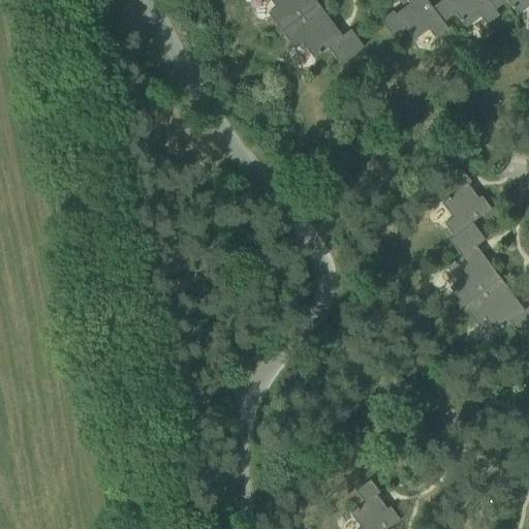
[(274,29),(278,34),(317,5),(313,0),(269,0),(275,8),(267,14),(277,27),(274,29)]
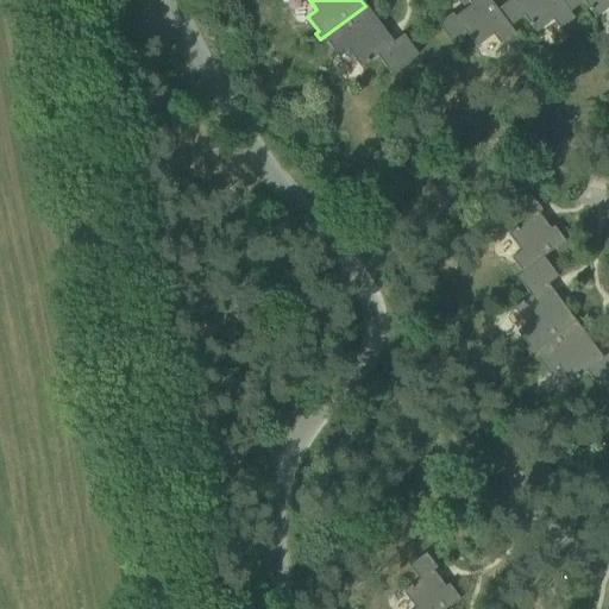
[(510,26),(497,10),(490,0),(470,0),(469,1),(473,8),(457,20),(452,13),(438,24),(451,42),(465,31),(477,48),(494,35),(500,44),(515,33),(510,26)]
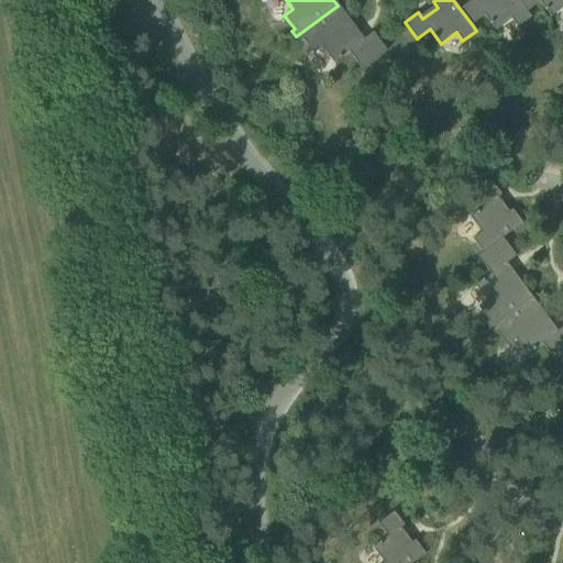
[(474,0),(471,0),(460,9),(472,24),(485,15),(496,30),(511,19),(518,28),(531,18),(527,11),(518,0),(484,0),(478,4),(474,0)]
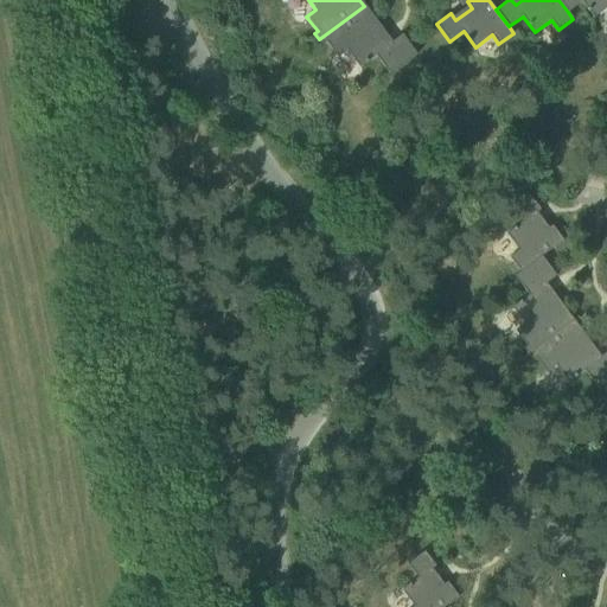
[(606,0),(558,0),(568,12),(582,1),(594,18),(606,8),(606,0)]
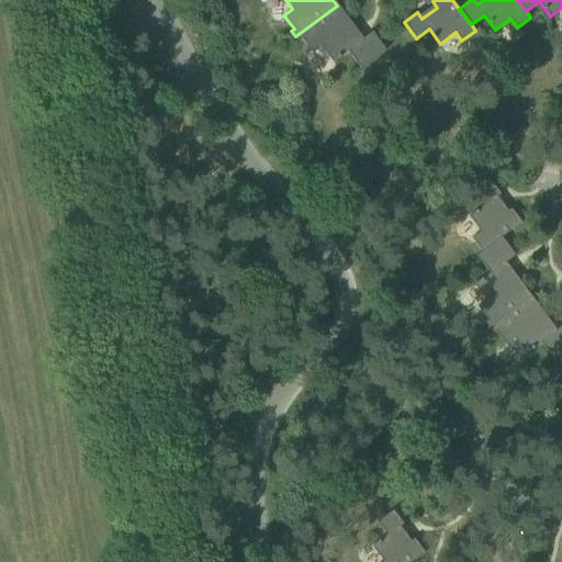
[(337,6),(295,36),(299,42),(302,40),(312,54),(321,47),(332,63),(347,52),(360,69),(385,51),(371,32),(359,42),(353,34),(357,32),(337,6)]
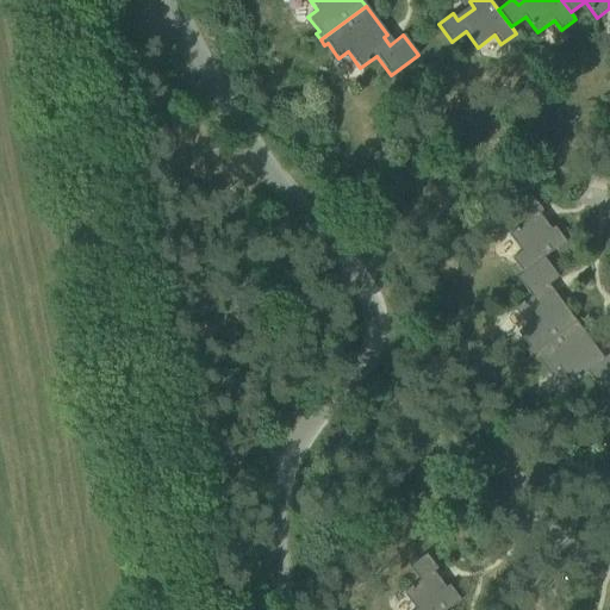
[(512,259),(523,273),(545,257),(566,242),(555,226),(548,231),(536,216),(543,211),(531,195),(515,209),(526,223),(509,235),(521,251),(512,259)]
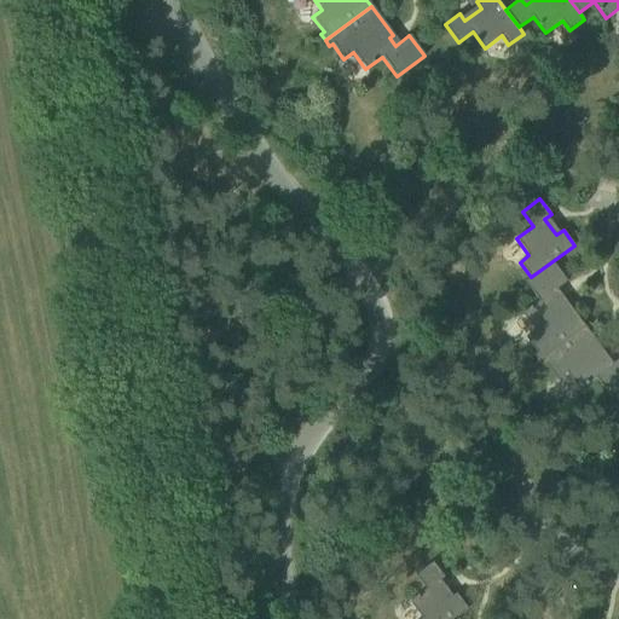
[(534,356),(538,362),(585,327),(563,298),(560,300),(554,291),(567,282),(553,261),(531,277),(525,282),(539,301),(522,314),(534,330),(526,337),(537,353),(534,356)]
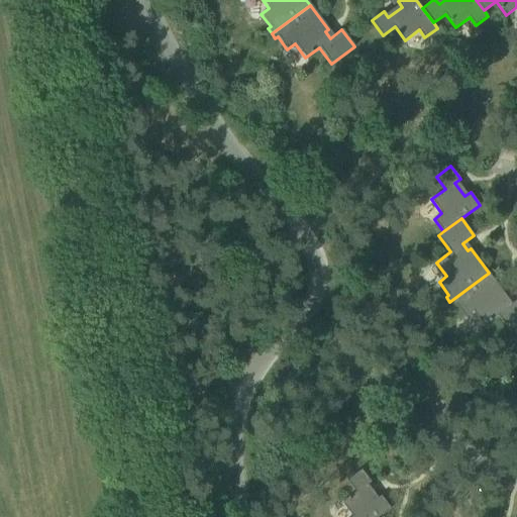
[(489,273),(449,302),(453,306),(455,304),(466,317),(474,312),(484,325),(498,315),(510,331),(516,325),(516,299),(509,306),(504,299),(507,297),(489,273)]
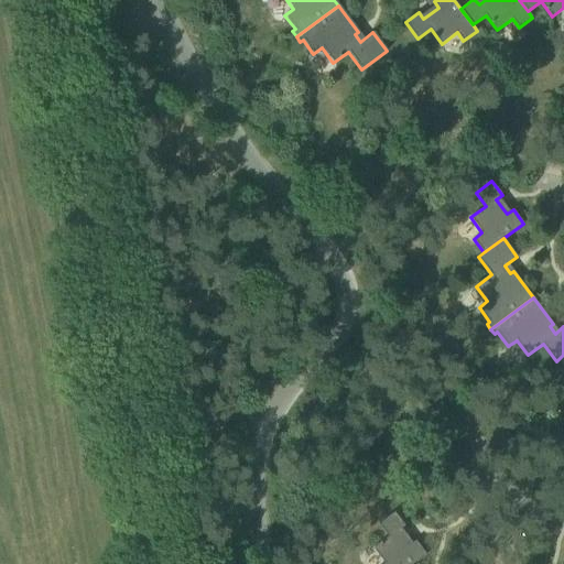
[(383,563),(412,563),(425,554),(415,540),(410,545),(399,530),(404,525),(394,512),(379,523),(389,537),(373,549),(384,563),(383,563)]
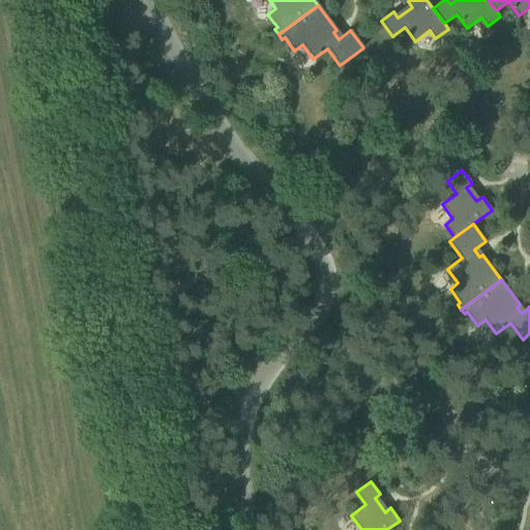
All buildings are outlined.
